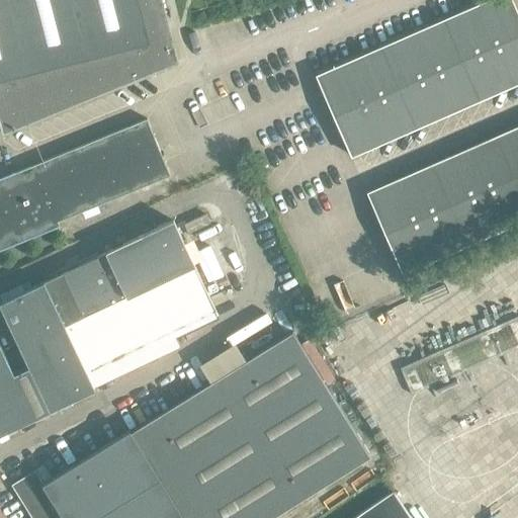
[(0,0),(0,123),(179,64),(162,0),(0,0)]
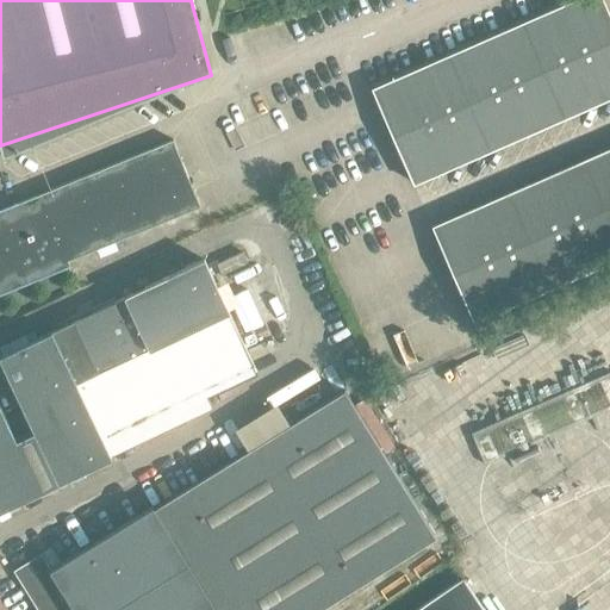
[(415,185),(609,99),(609,16),(603,0),(573,0),(372,88),(415,185)]
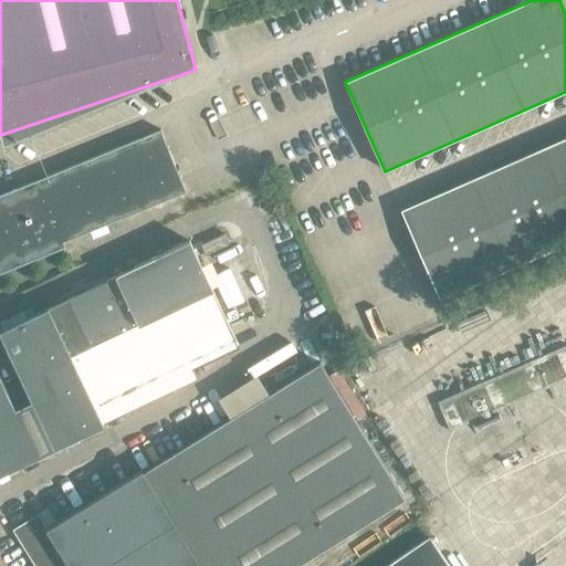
[(0,273),(65,247),(63,242),(186,191),(161,129),(0,195),(0,273)]
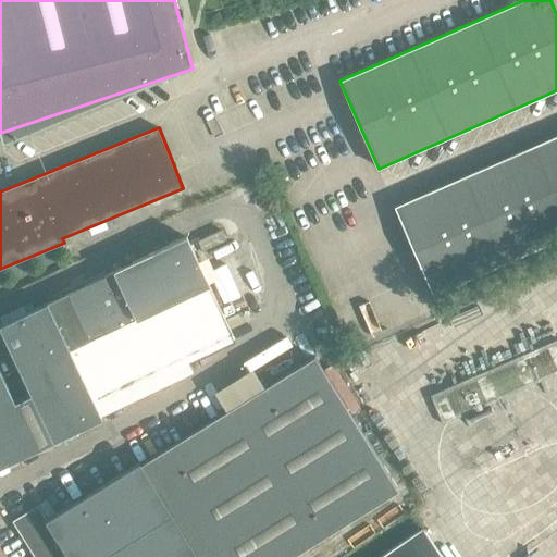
[(433,294),(556,239),(556,135),(395,207),(433,294)]
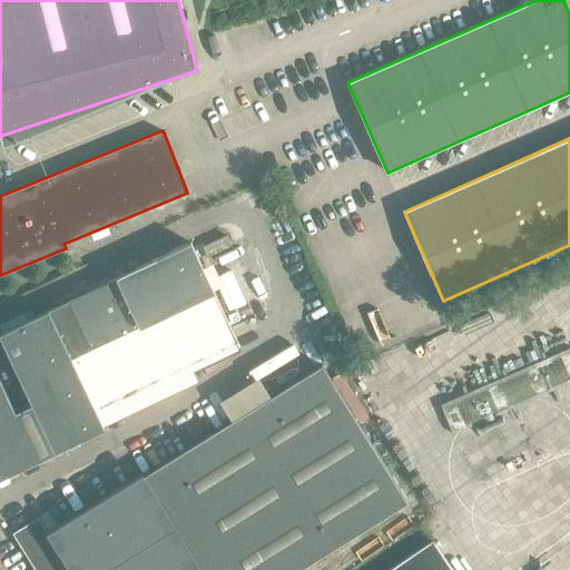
[(104,426),(198,381),(195,372),(241,350),(215,293),(215,292),(192,242),(117,277),(49,311),(0,333),(0,334),(32,403),(17,411),(0,376),(0,478),(105,429),(104,426)]
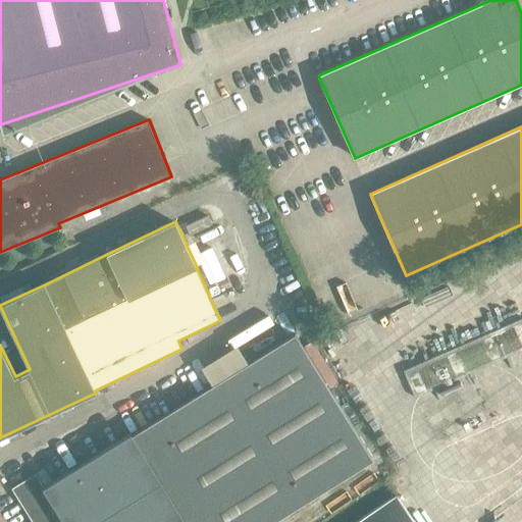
[(417,396),(521,351),(521,321),(407,371),(417,396)]
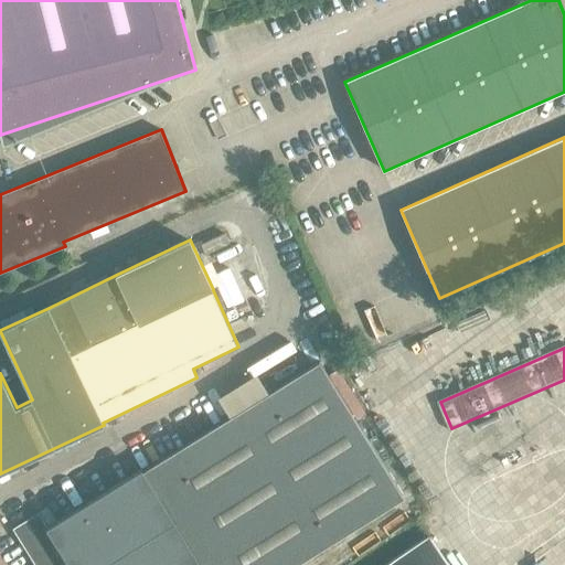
[(296,564),(404,498),(319,362),(144,471),(142,470),(48,529),(39,513),(13,529),(35,564),(296,564)]
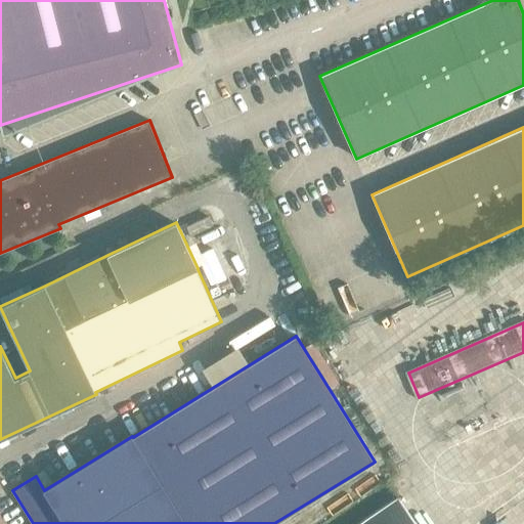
[(225,349),(190,370),(201,387),(235,365),(225,349)]
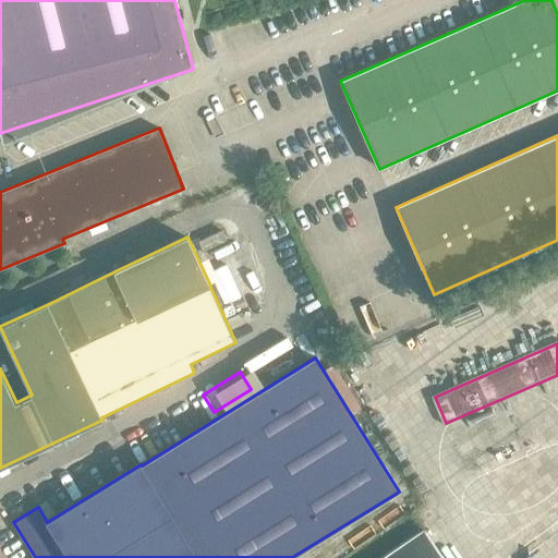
[(443,557),(424,530),(381,557),(443,557)]
